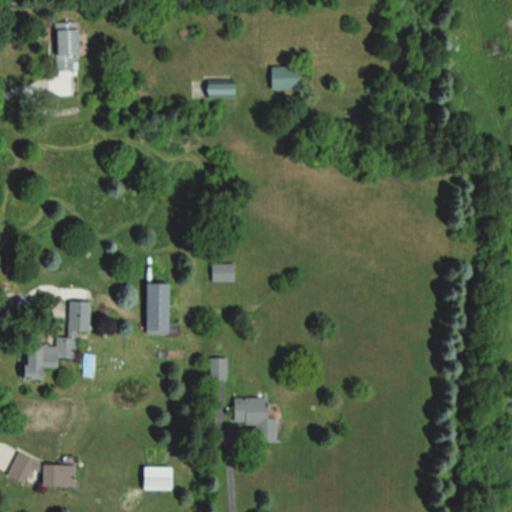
[(54,70),(71,70),(71,55),(76,55),(76,22),(54,22),(54,70)]
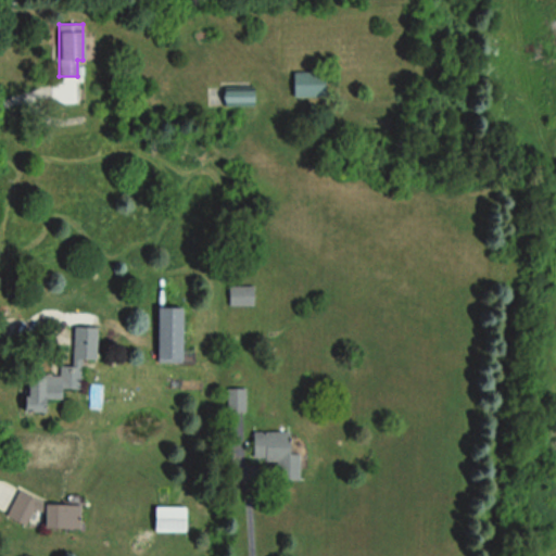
[(292,72),(292,97),(325,96),(324,72),(292,72)]
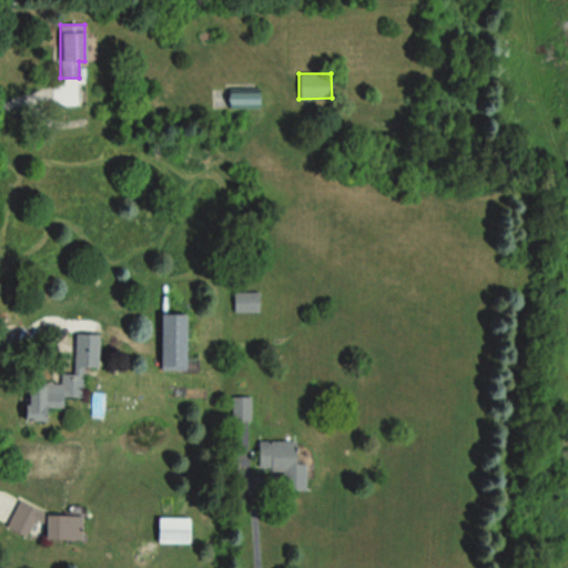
[(259,88),(227,89),(227,108),(259,107),(259,88)]
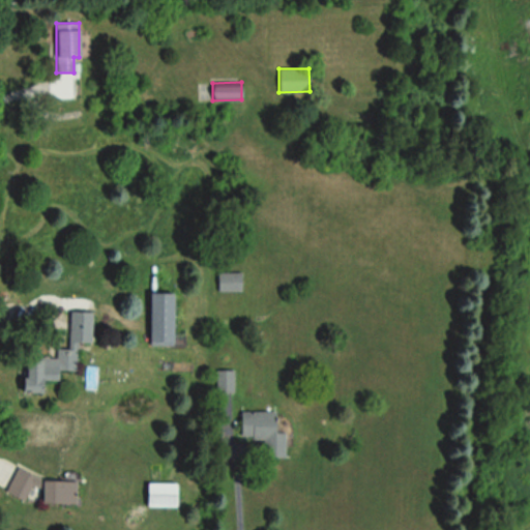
[(217,291),(240,291),(241,272),(217,271),(217,291)]
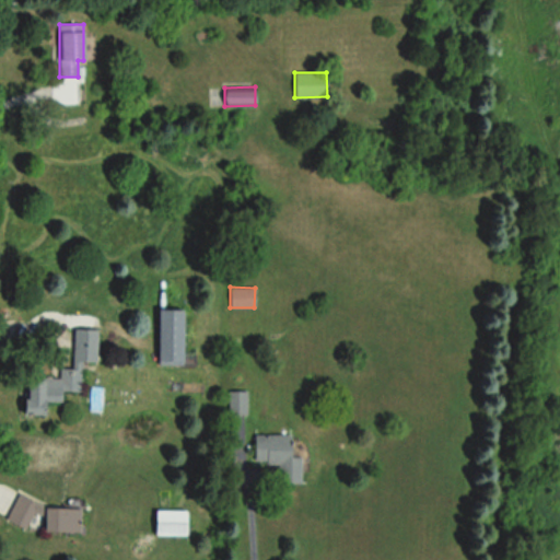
[(182,308),(158,310),(159,365),(183,364),(182,308)]
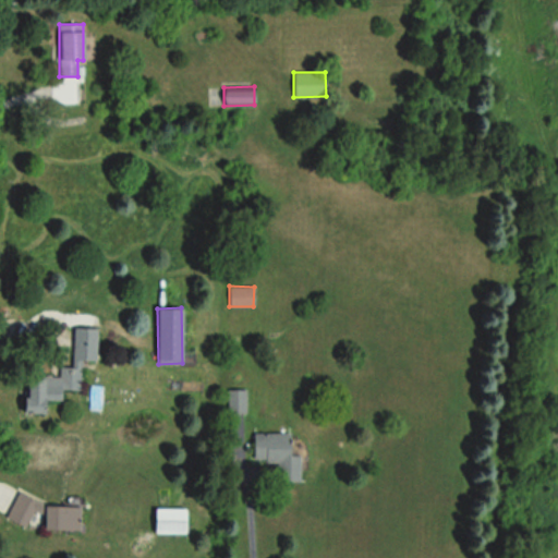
[(97,328),(73,327),(72,367),(59,366),(59,376),(25,375),(25,412),(44,412),(45,400),(60,400),(61,389),(80,389),(81,360),(96,361),(97,328)]
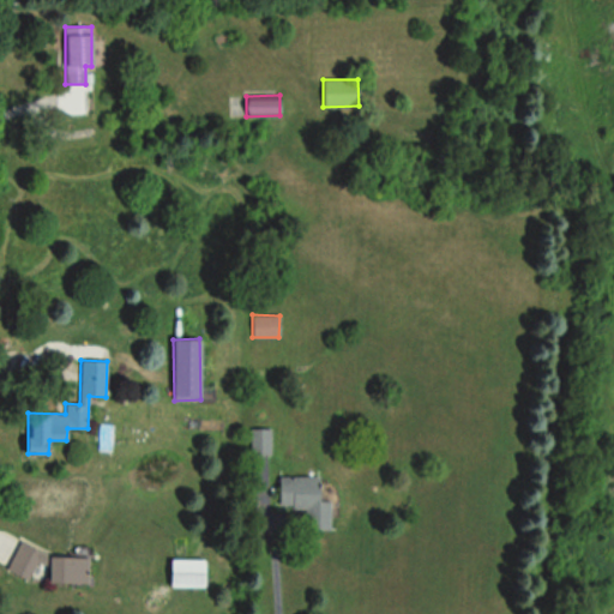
[(270,453),(270,428),(250,428),(250,455),(270,453)]
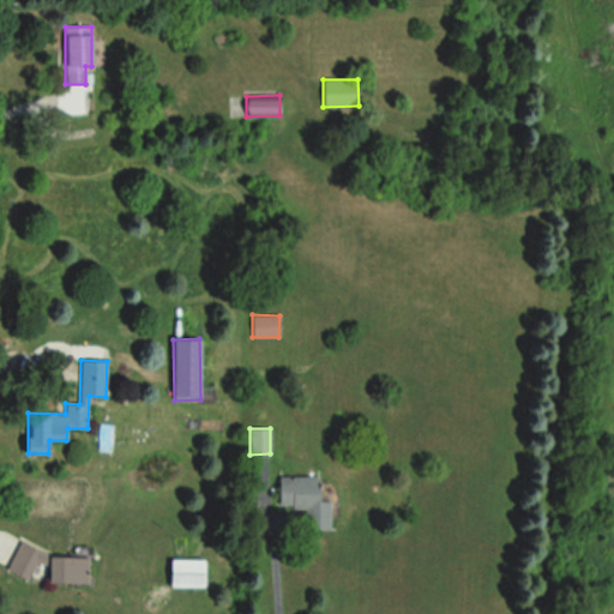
[(319,476),(278,476),(278,507),(305,507),(305,530),(330,530),(330,500),(319,500),(319,476)]
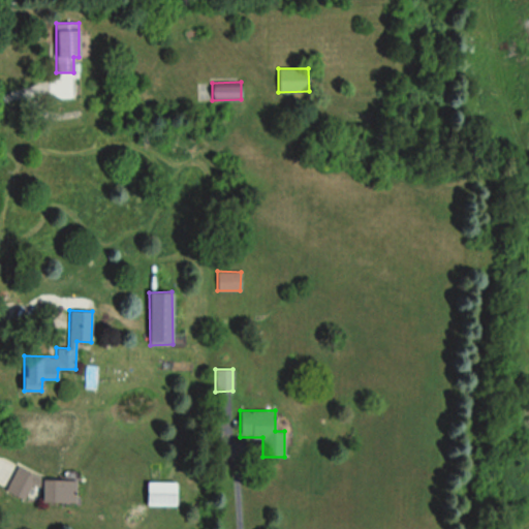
[(37,475),(17,465),(4,490),(24,500),(37,475)]
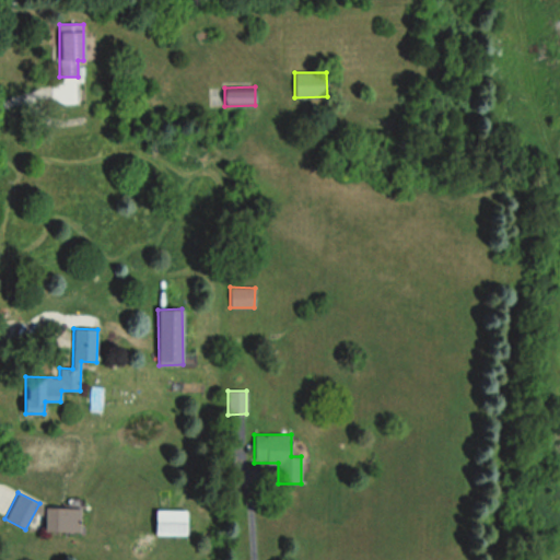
[(80,508),(44,506),(44,531),(80,532),(80,508)]
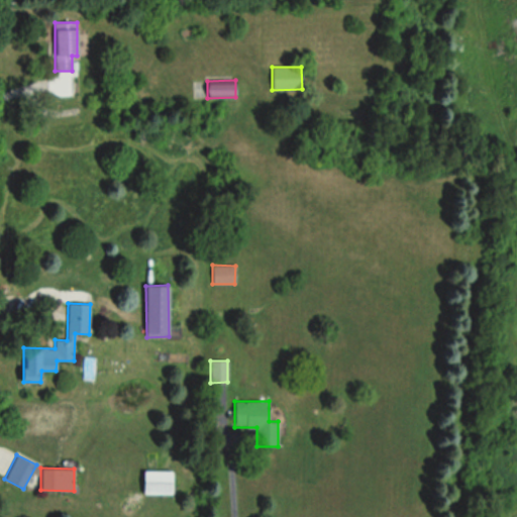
[(142,494),(172,494),(172,471),(142,471),(142,494)]
